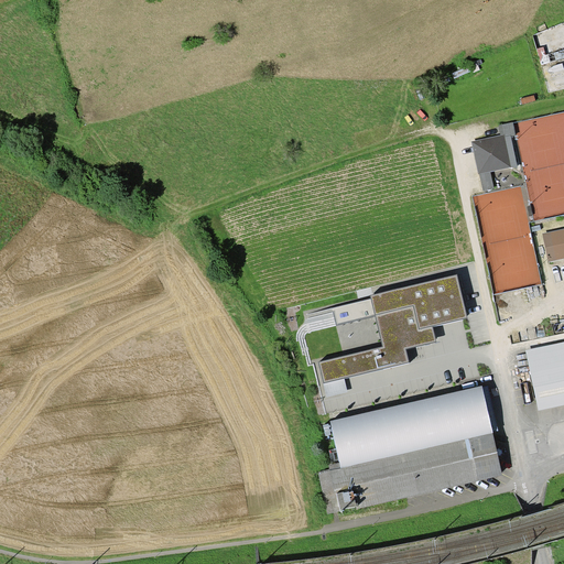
[(516,134),(513,122),(499,125),(501,134),(505,134),(506,136),(511,134),(511,136),(516,134)]
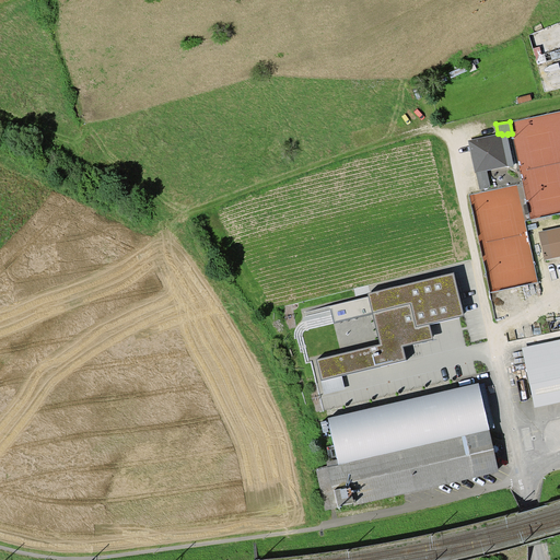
[(477,172),(480,189),(491,187),(488,171),(508,165),(514,166),(508,135),(508,133),(502,135),(501,133),(498,133),(468,140),(475,173),(477,172)]
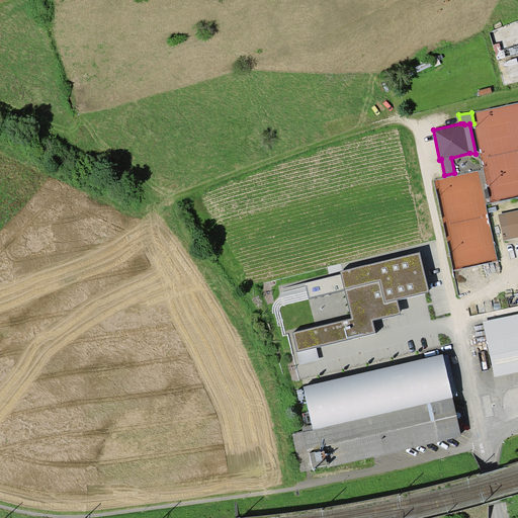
[(504,240),(517,237),(517,209),(498,213),(504,240)]
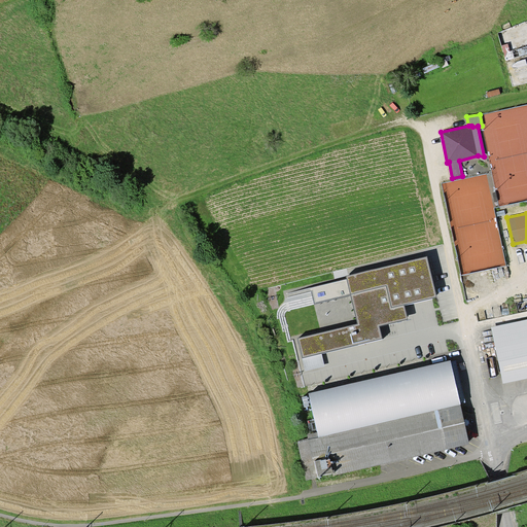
[(436,297),(427,257),(347,277),(358,324),(299,339),(303,357),(383,339),(380,326),(408,319),(405,305),(436,297)]
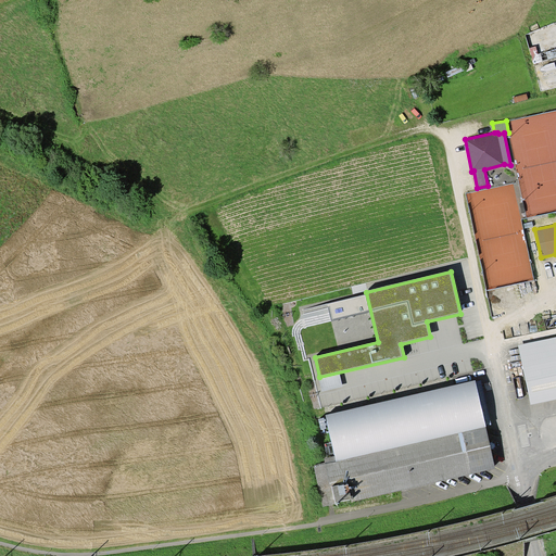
[(555,336),(518,344),(531,404),(555,399),(555,336)]
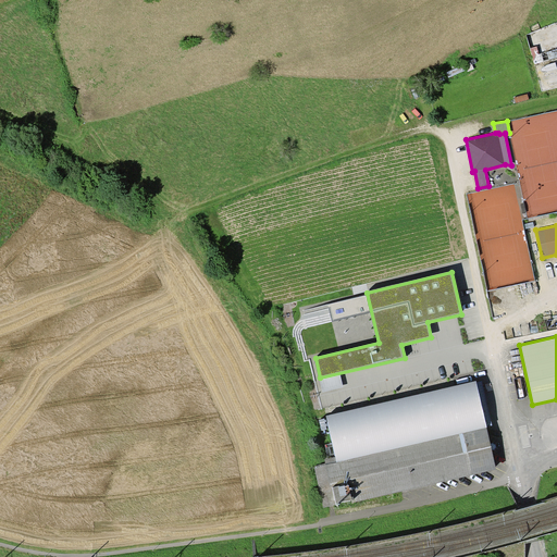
[(353,503),(497,469),(477,381),(326,416),(335,457),(324,459),(325,463),(314,467),(324,508),(336,505),(336,504),(351,500),(353,503)]
